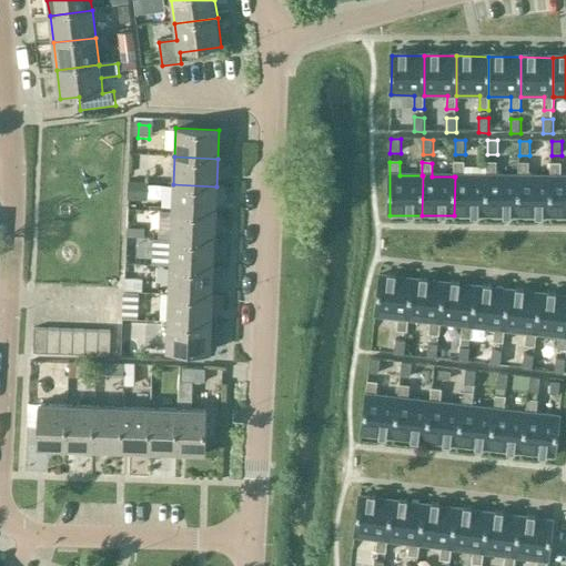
[(454,215),(486,216),(487,177),(486,177),(464,177),(464,163),(455,163),(454,177),(455,177),(454,215)]
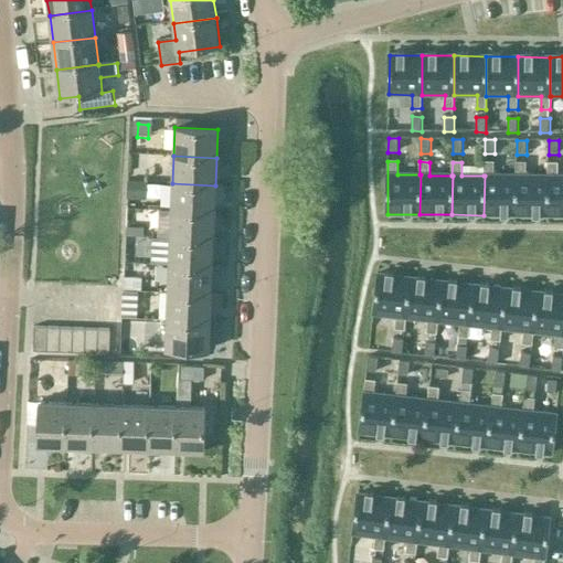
[(517,177),(494,176),(494,162),(485,162),(484,176),(485,176),(484,215),(516,215),(517,177)]
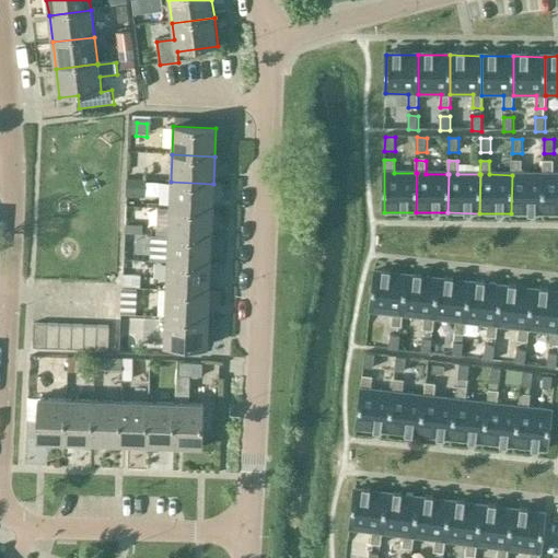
[(511,213),(543,214),(544,175),(521,175),(522,162),(512,162),(512,175),(511,213)]
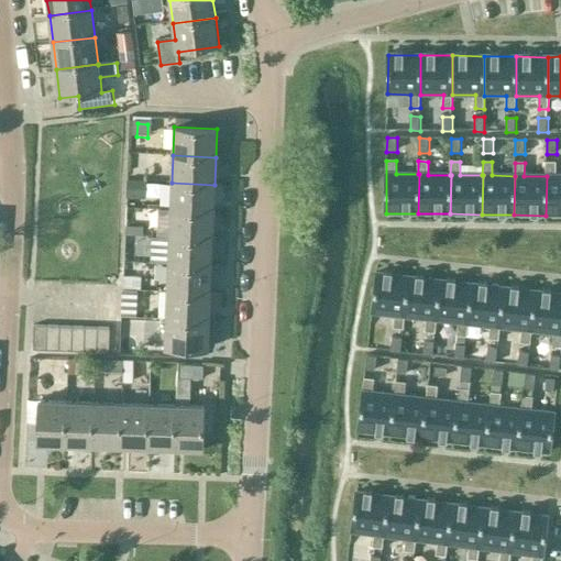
[(547,176),(546,216),(560,215),(560,176),(556,176),(557,163),(549,163),(547,163),(547,176)]
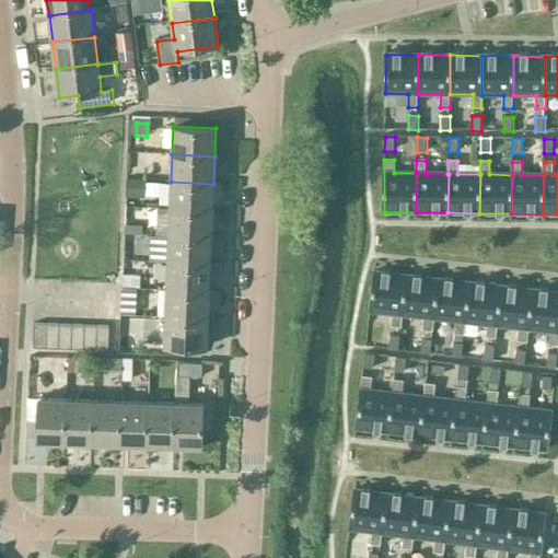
[(147,181),(128,179),(127,197),(147,198),(147,181)]
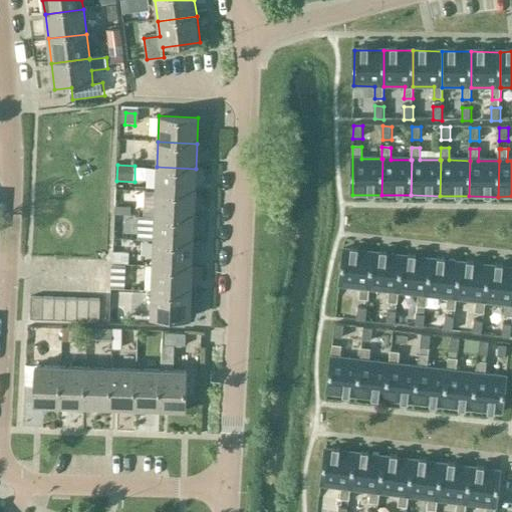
[(157,167),(156,192),(194,194),(196,169),(157,167)]
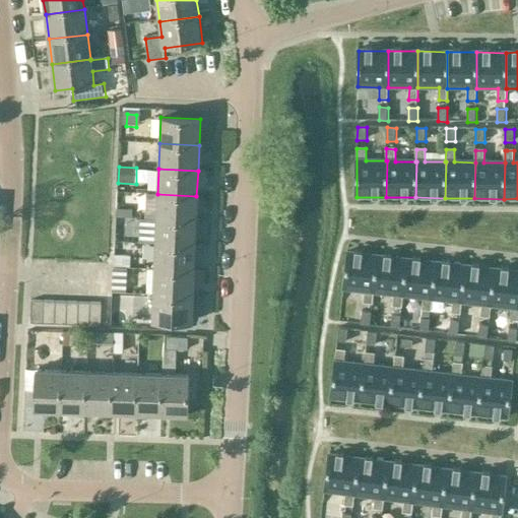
[(157,194),(156,219),(195,221),(196,196),(157,194)]
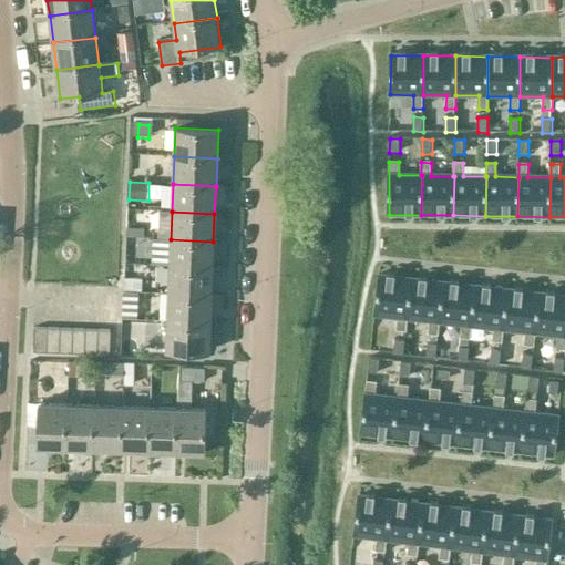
[(171,239),(170,267),(212,269),(213,242),(171,239)]
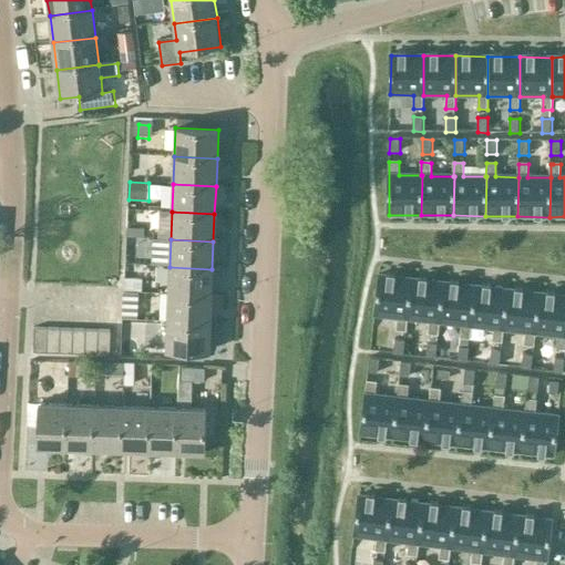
[(170,267),(168,295),(211,297),(212,269),(170,267)]
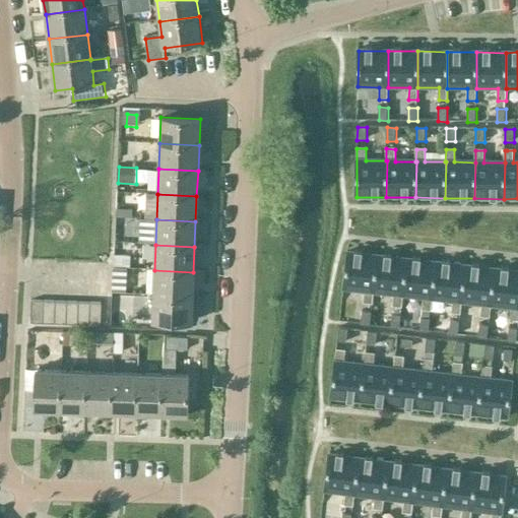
[(141,247),(116,246),(115,268),(140,269),(141,247)]
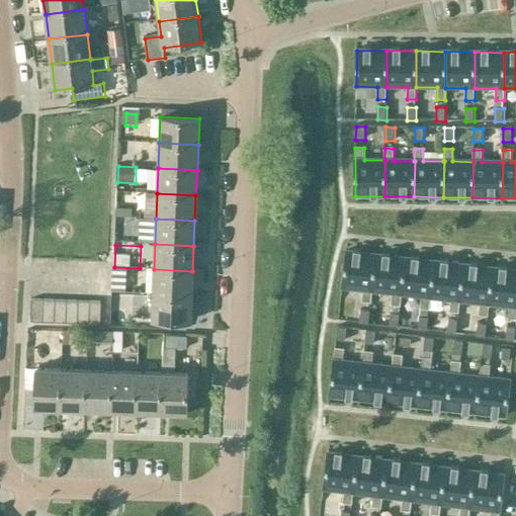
[(371,304),(373,291),(372,291),(376,255),(347,252),(343,288),(364,290),(363,303),(371,304)]
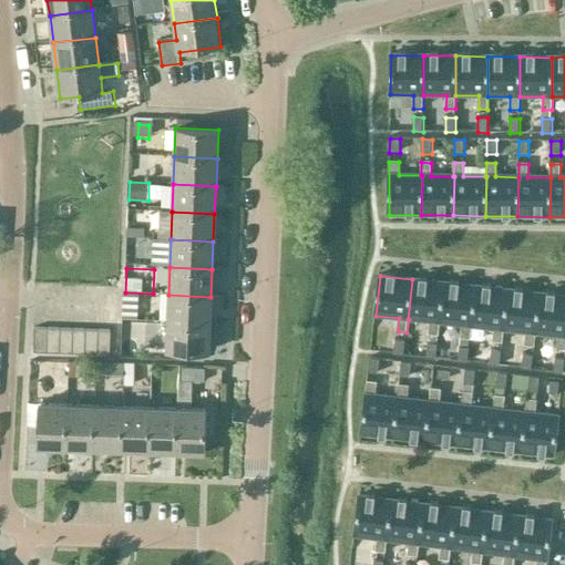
[(408,319),(409,319),(431,321),(429,335),(439,336),(440,322),(444,284),(412,279),(408,319)]
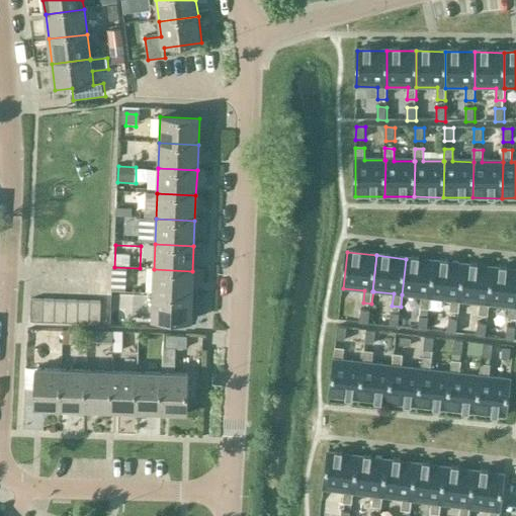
[(402,294),(423,296),(421,309),(430,310),(431,297),(435,262),(406,259),(402,294)]
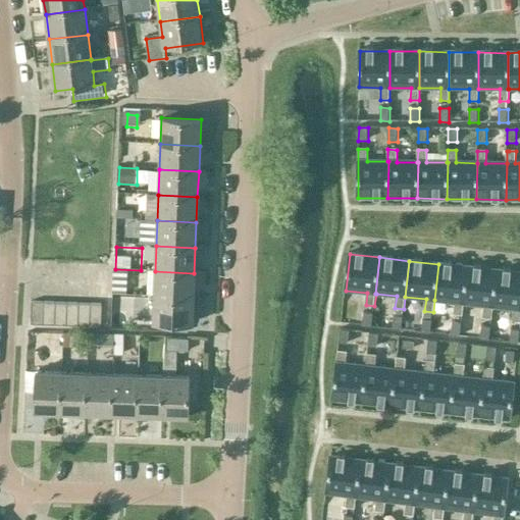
[(434,300),(455,303),(454,315),(463,316),(464,304),(468,267),(438,264),(434,300)]
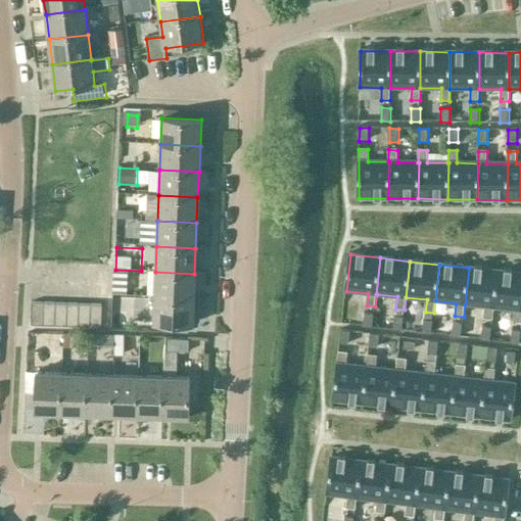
[(465,304),(485,306),(484,319),(493,320),(494,308),(493,308),(498,271),(469,268),(465,304)]
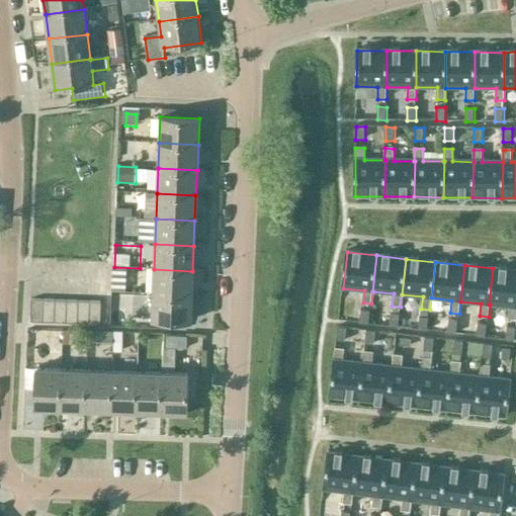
[(126,268),(113,268),(112,279),(126,280),(126,268)]
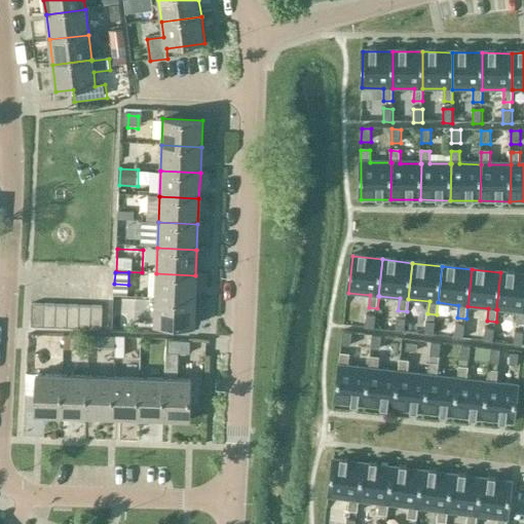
[(523,275),(500,272),(496,309),(497,309),(518,311),(517,324),(523,325),(523,275)]
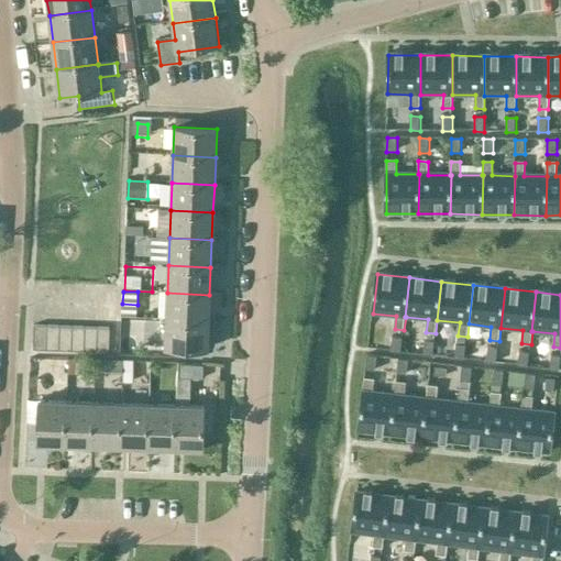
[(209,295),(167,293),(166,320),(208,321),(209,295)]
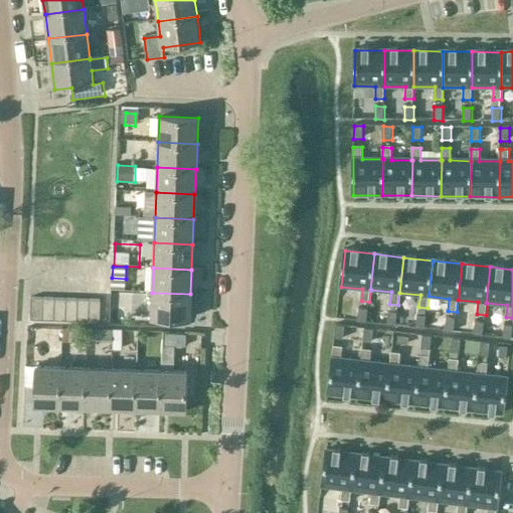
[(190,294),(152,293),(151,319),(189,320),(190,294)]
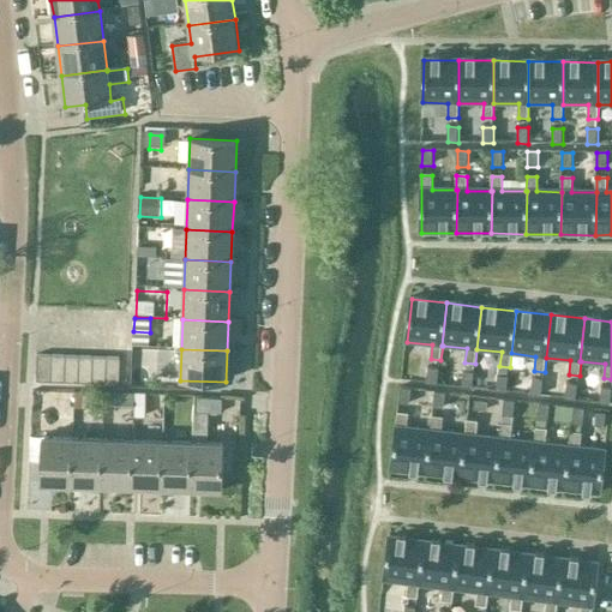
[(40,355),(39,381),(52,382),(53,357),(40,355)]
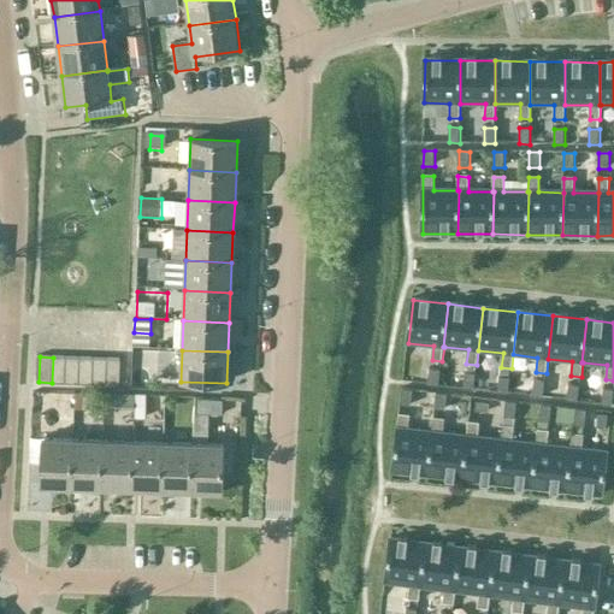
[(53,358),(52,383),(66,383),(68,358),(53,358)]
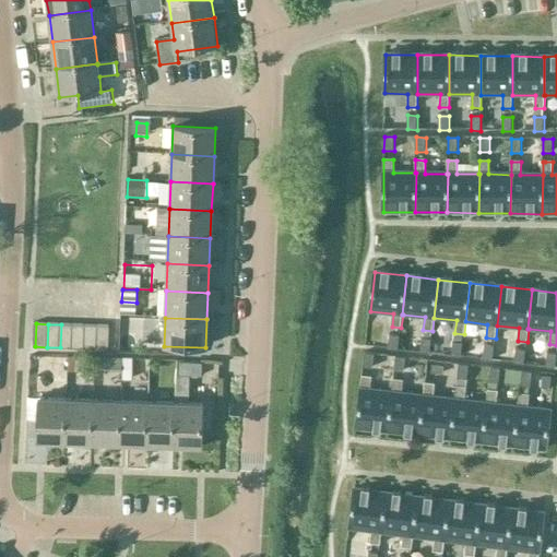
[(61,324),(60,347),(72,347),(73,326),(61,324)]
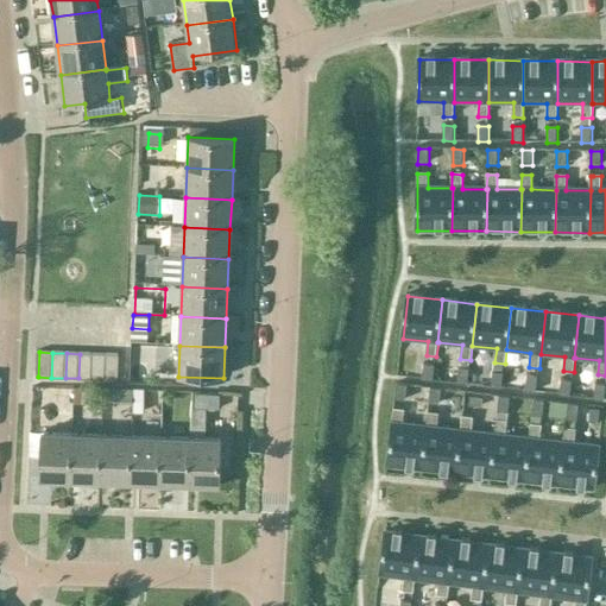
[(80,354),(79,378),(93,379),(93,354),(80,354)]
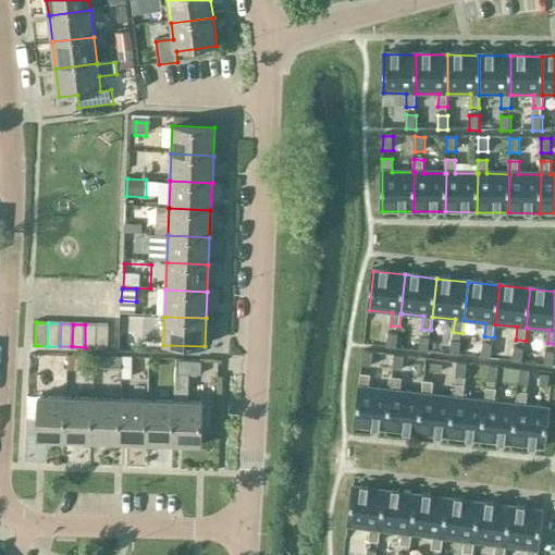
[(85,324),(85,347),(97,347),(98,324),(85,324)]
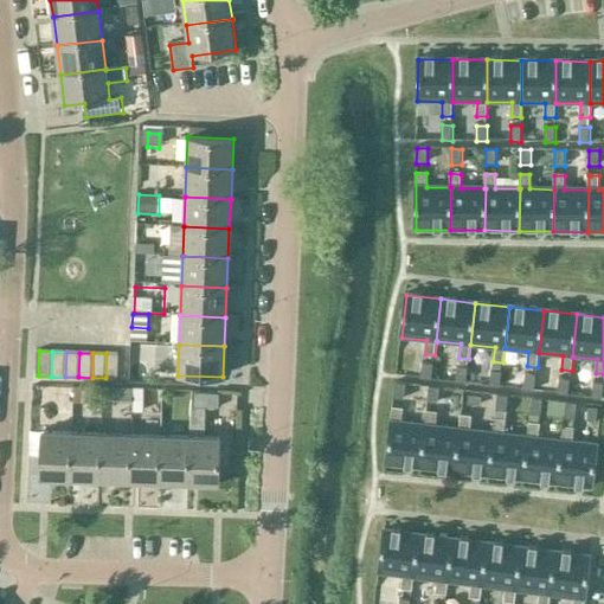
[(107,353),(105,378),(119,379),(120,354),(107,353)]
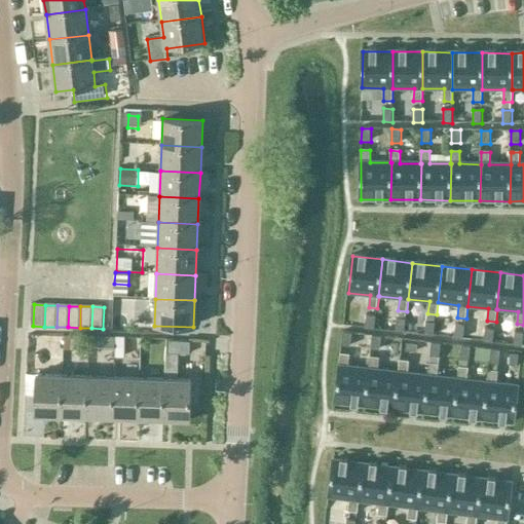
[(376,316),(367,315),(366,329),(375,330),(376,316)]
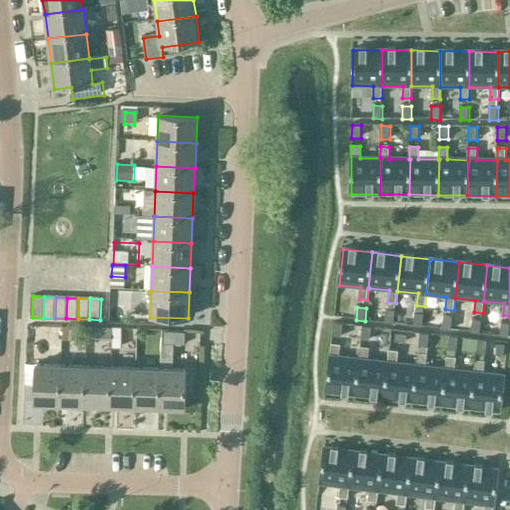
[(395,311),(386,310),(385,323),(394,324),(395,311)]
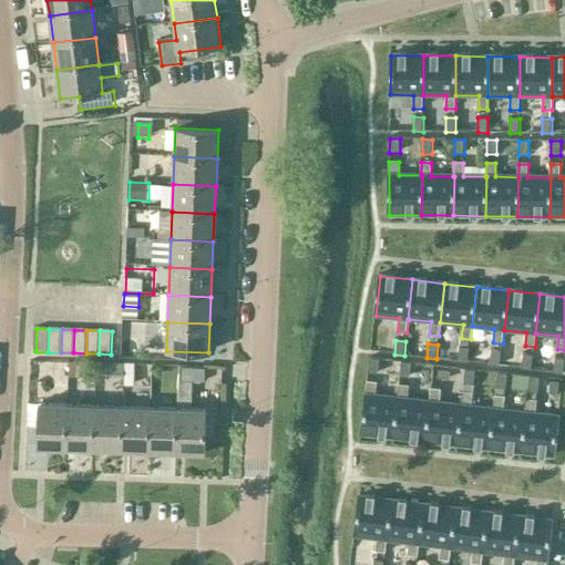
[(470,348),(460,347),(459,361),(469,362),(470,348)]
